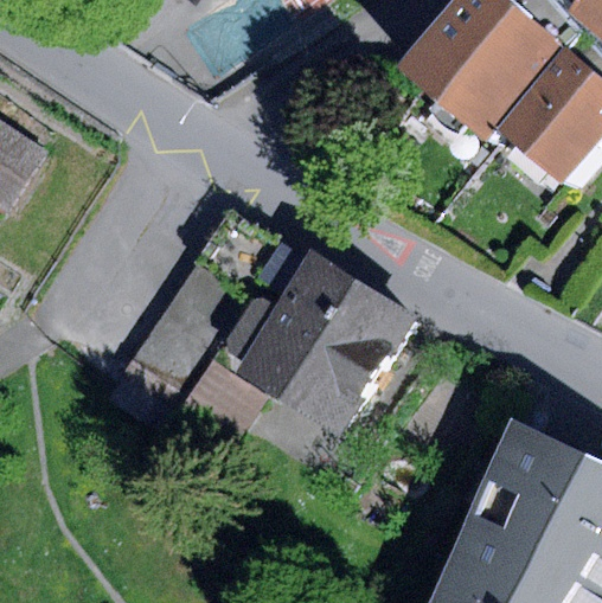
[(601,51),(555,0),(484,0),(408,76),(498,152),(508,136),(575,192),(601,159),(601,51)]
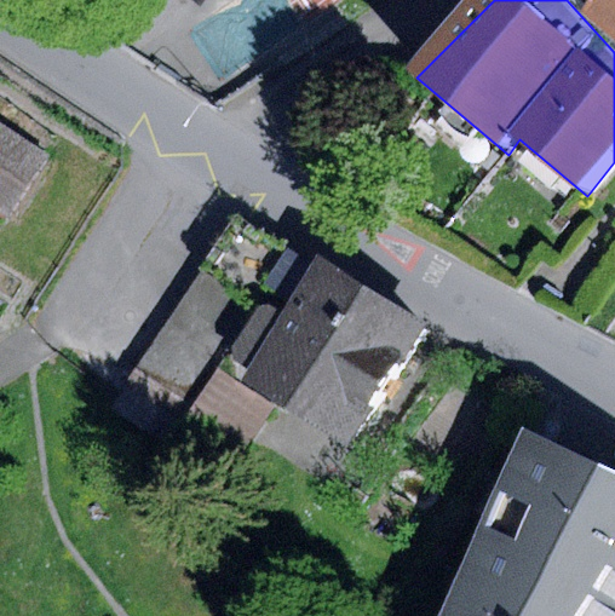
[(603,0),(595,11),(614,29),(614,0),(603,0)]
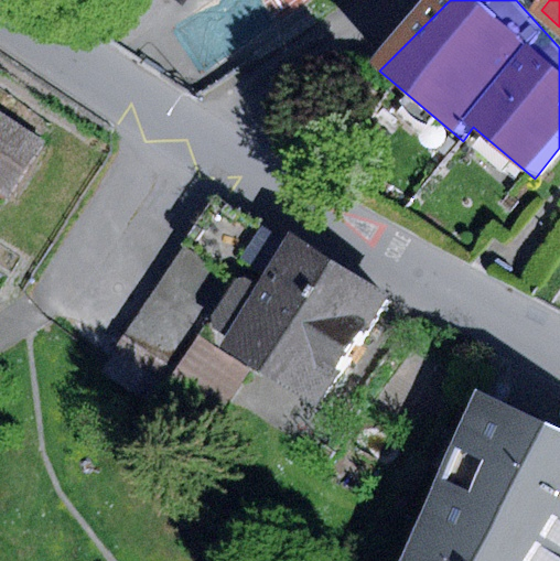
[(41,138),(0,112),(0,195),(3,197),(41,138)]
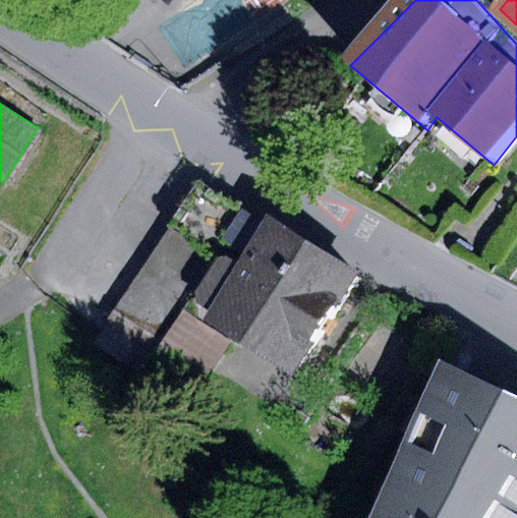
[(356,270),(266,213),(261,220),(196,178),(106,321),(153,350),(175,313),(181,304),(291,373),(356,270)]
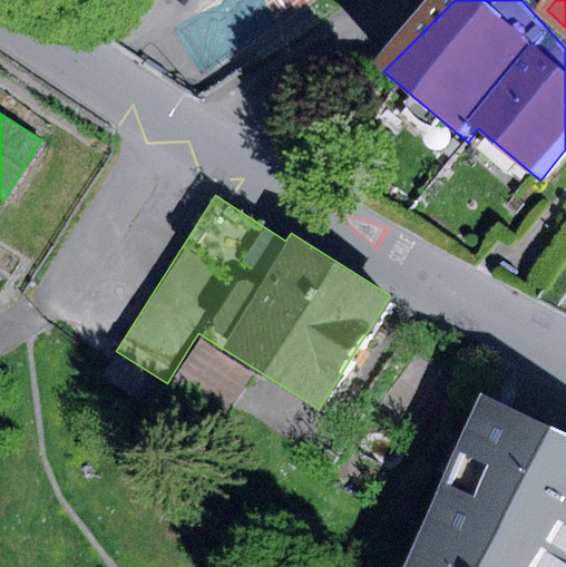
[(241,373),(192,343),(167,383),(153,406),(192,453),(241,373)]
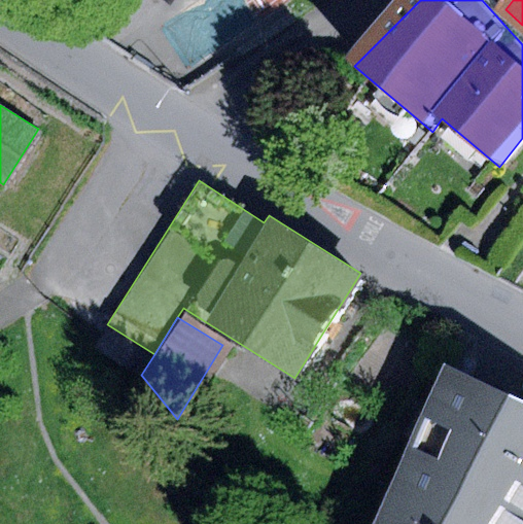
[(522,523),(522,400),(443,363),(371,523),(522,523)]
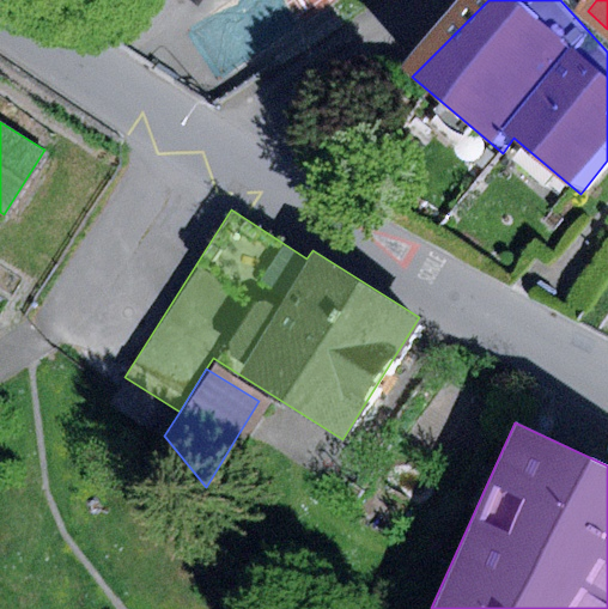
All buildings are outlined.
